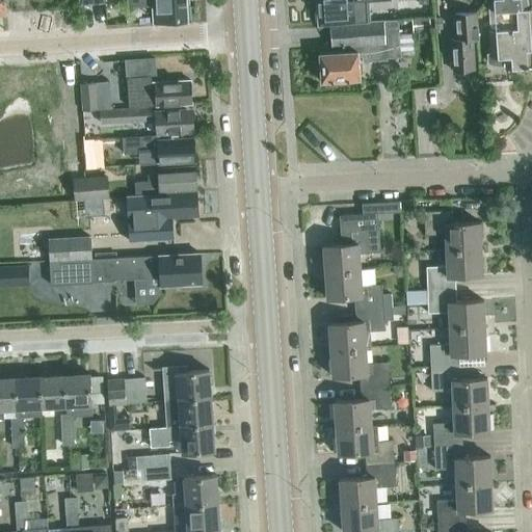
[(100,23),(98,0),(81,0),(83,23),(100,23)]
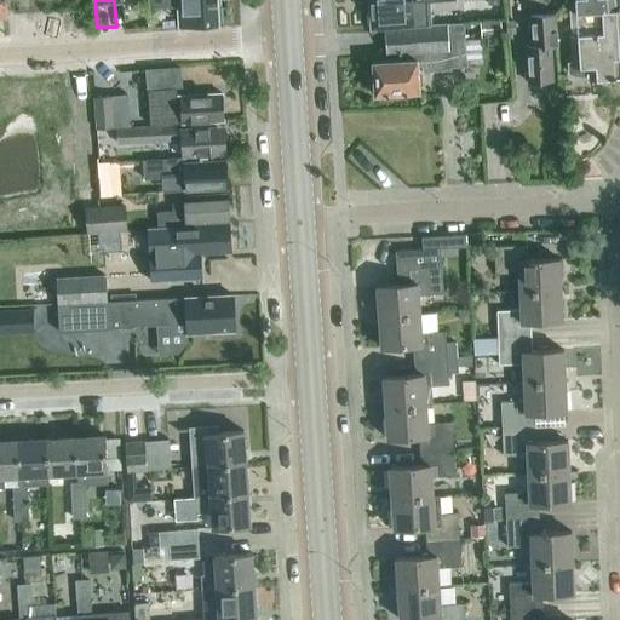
[(217,0),(148,0),(149,7),(177,7),(177,26),(219,23),(217,0)]
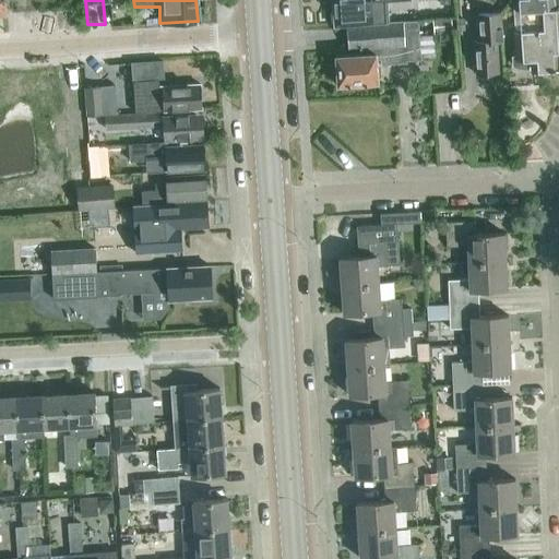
[(389,22),(387,0),(333,0),(334,10),(331,13),(331,20),(335,23),(335,26),(389,22)]
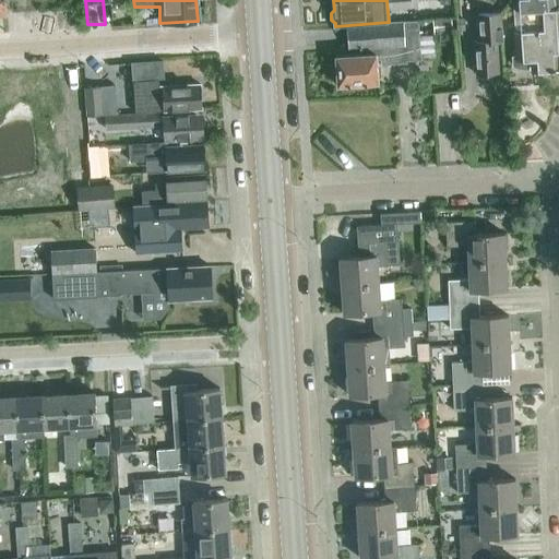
[(558,0),(512,0),(515,31),(514,31),(516,55),(512,56),(512,66),(518,68),(526,70),(532,69),(532,72),(558,70),(558,0)]
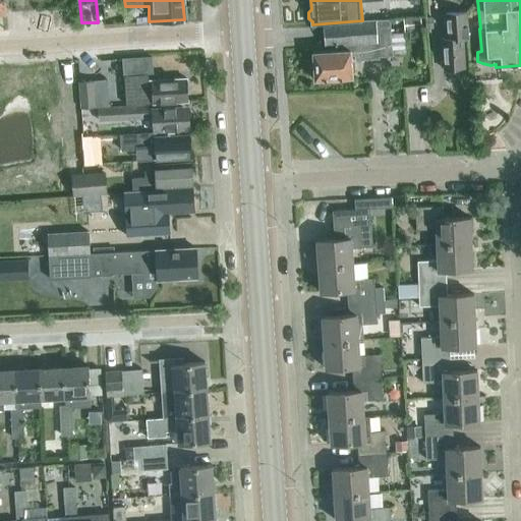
[(463,38),(468,38),(466,11),(445,13),(447,38),(442,38),(444,69),(465,67),(463,38)]
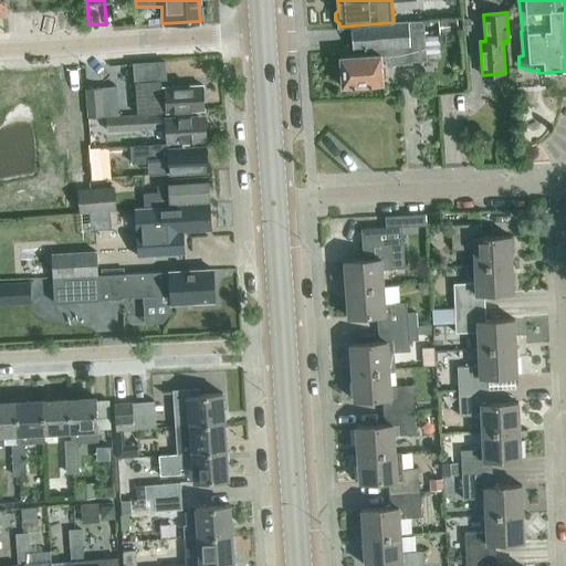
[(463,32),(462,18),(438,19),(439,33),(463,32)]
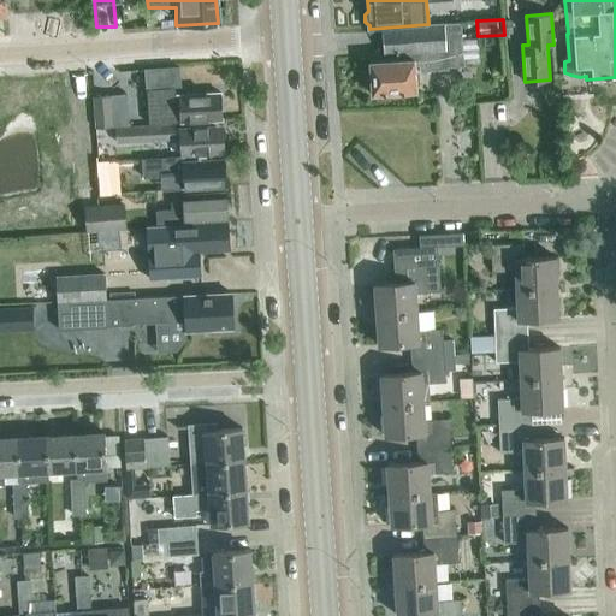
[(463,63),(461,39),(461,23),(383,29),(384,54),(398,53),(398,60),(369,61),(372,94),(416,90),(415,65),(420,65),(421,70),(448,67),(448,65),(463,64),(463,63)]
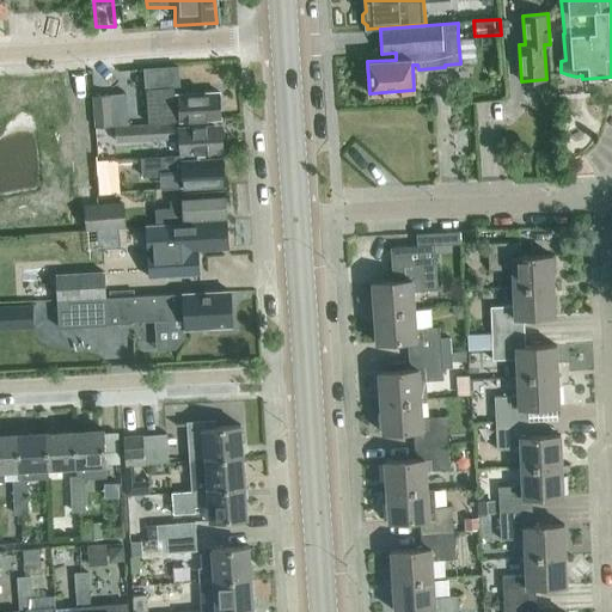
[(475,37),(458,38),(460,62),(477,61),(475,37)]
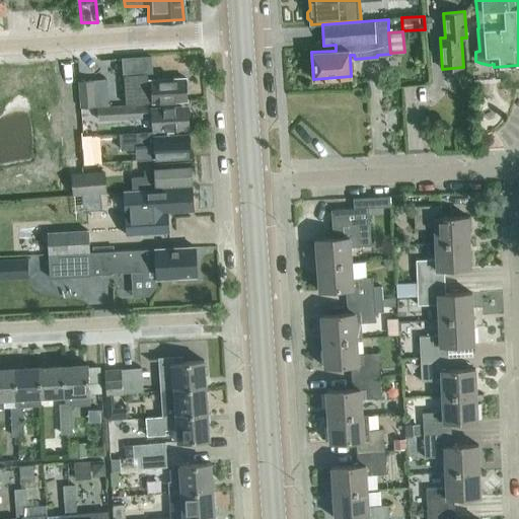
[(147,76),(127,77),(128,103),(187,100),(186,78),(148,80),(147,76)]
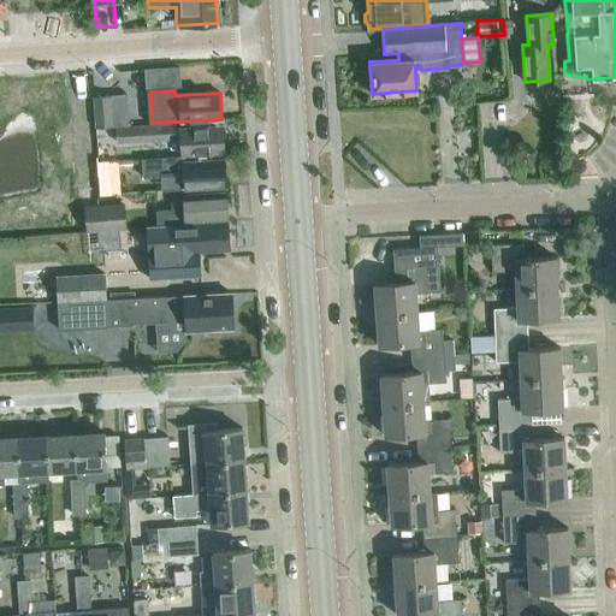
[(96,129),(113,126),(111,96),(94,98),(96,129)]
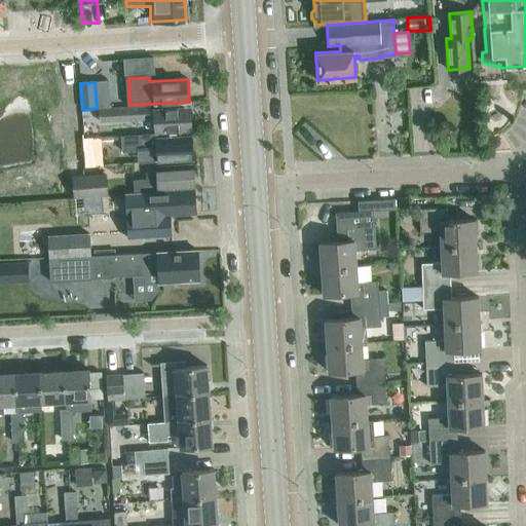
[(155,133),(191,130),(190,107),(154,109),(154,105),(99,109),(100,121),(154,118),(155,133)]
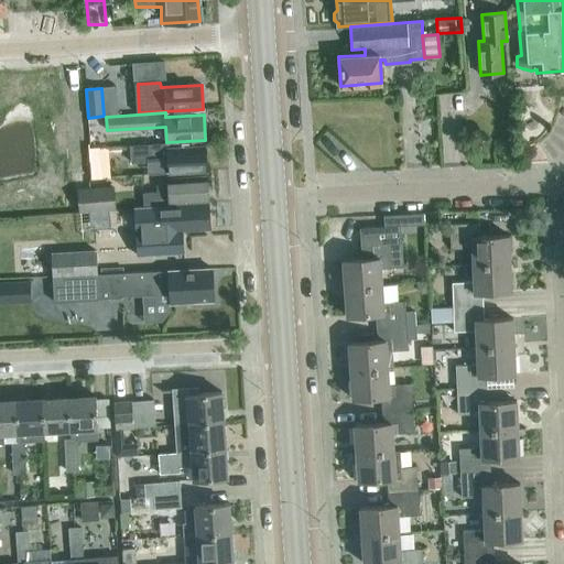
[(169,172),(206,171),(205,145),(169,148),(169,143),(130,147),(131,162),(169,159),(169,172)]
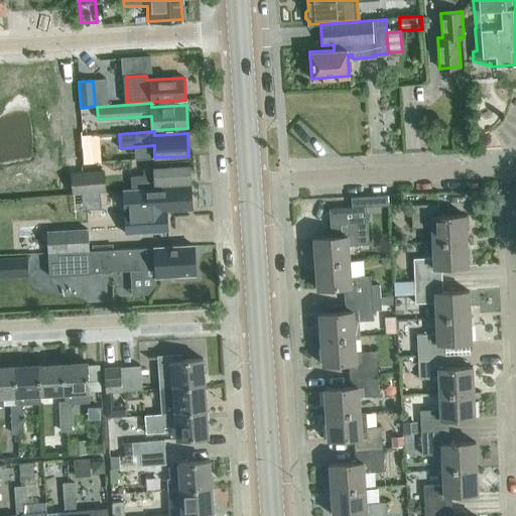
[(155,176),(138,178),(131,178),(132,187),(190,183),(189,161),(154,163),(155,176)]
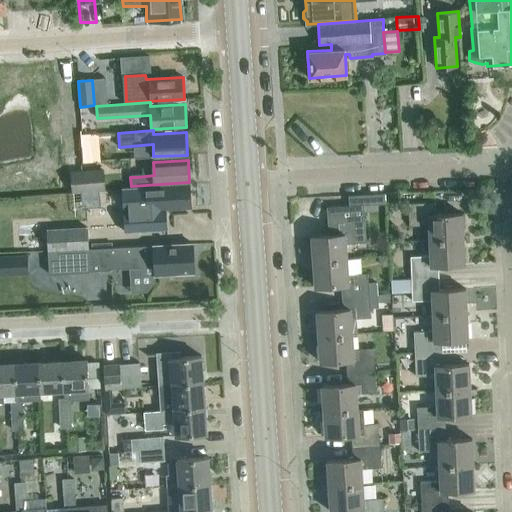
[(105,190),(103,168),(71,171),(71,180),(63,180),(64,192),(105,190)]
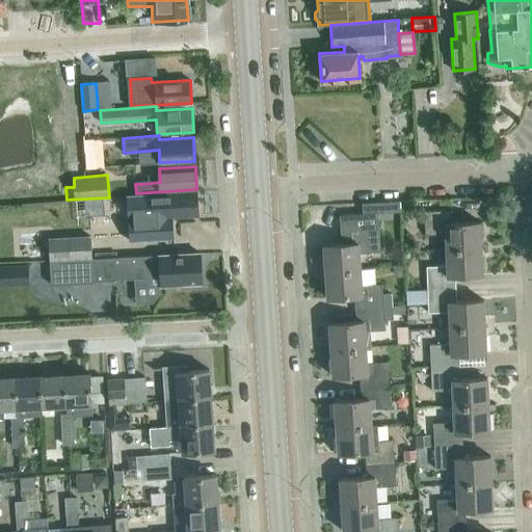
[(123,195),(122,195),(123,196),(124,196),(125,217),(124,217),(124,218),(125,218),(125,227),(126,239),(125,239),(125,240),(174,237),(174,236),(173,236),(171,216),(197,214),(196,191),(123,194),(123,195)]
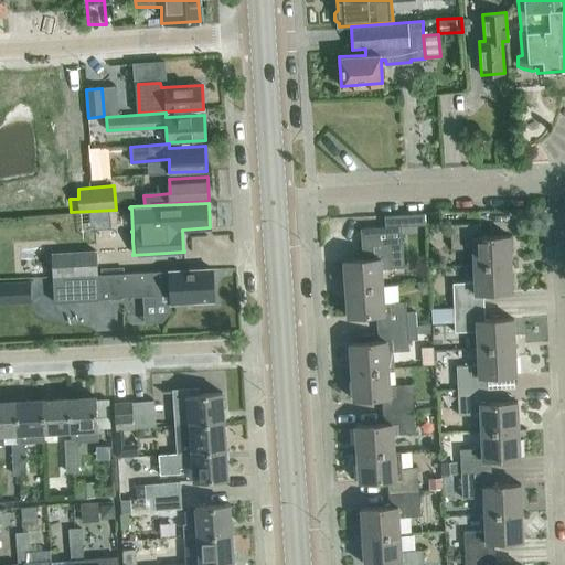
[(385,226),(401,225),(425,224),(425,214),(384,215),(385,226)]
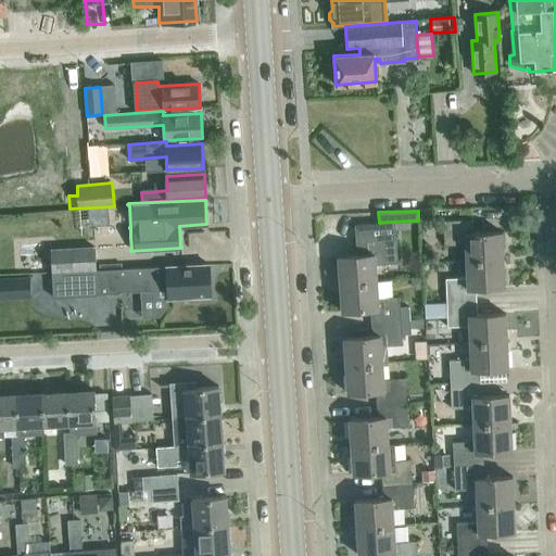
[(472,219),(443,220),(444,244),(451,244),(465,243),(466,244),(466,261),(503,258),(503,244),(502,231),(474,232),(472,219)]
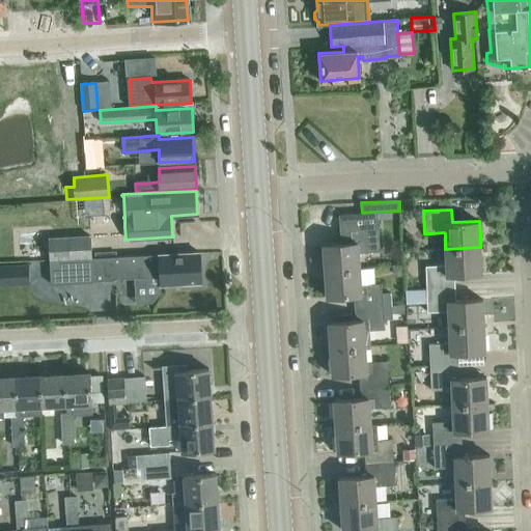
[(378,228),(376,212),(339,214),(340,231),(378,228)]
